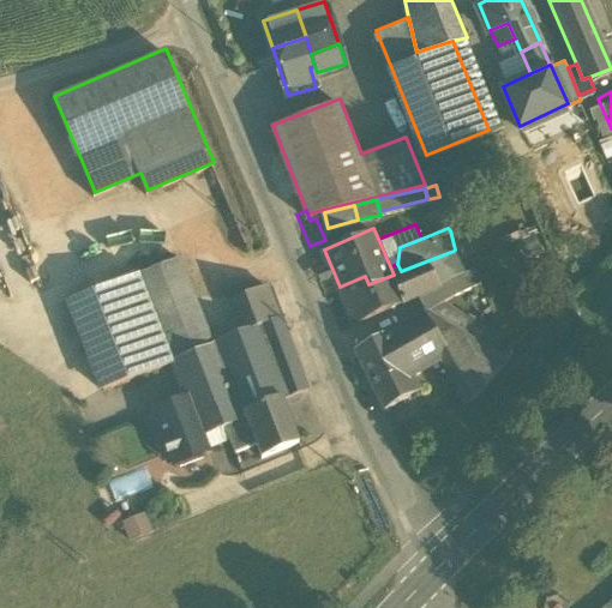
[(454,251),(429,260),(439,281),(463,270),(454,251)]
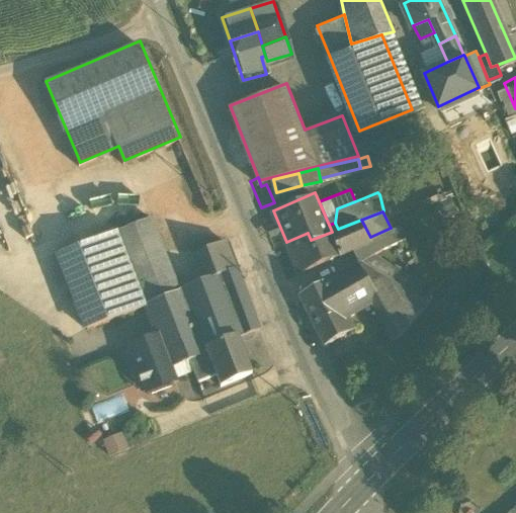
[(152,214),(78,243),(107,318),(146,303),(147,303),(146,302),(164,294),(180,287),(152,214)]
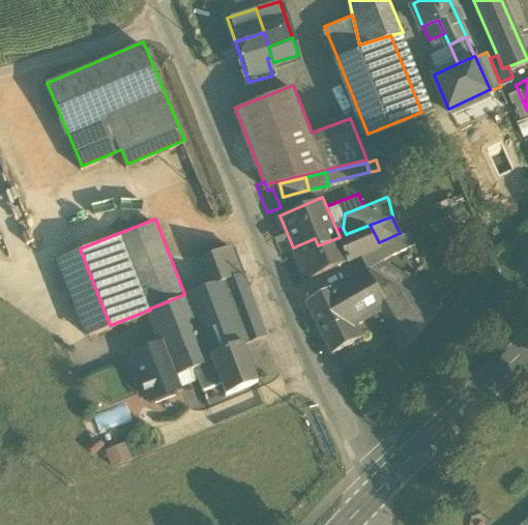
[(346,234),(340,238),(347,259),(360,253),(380,244),(379,242),(370,225),(346,234)]
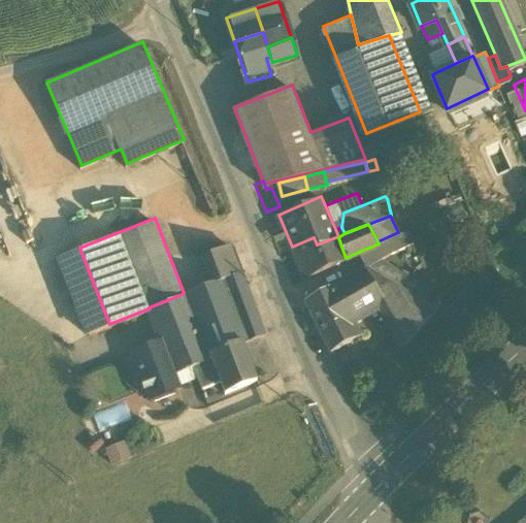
[(338,236),(338,237),(344,233),(341,227),(335,229),(338,236)]
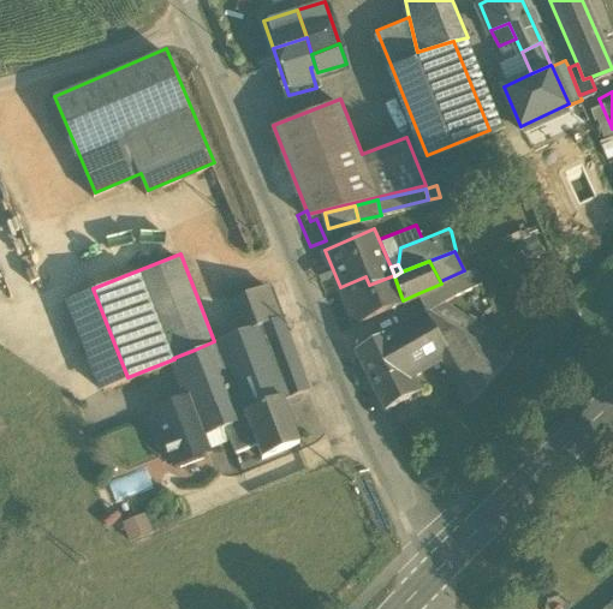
[(418,293),(427,306),(429,309),(445,299),(463,290),(483,280),(476,266),(464,270),(440,281),(441,284),(418,293)]
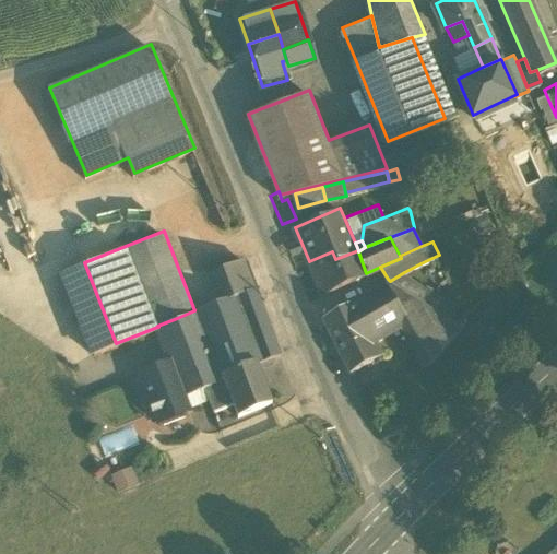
[(323,292),(366,273),(358,251),(358,250),(335,259),(332,251),(309,261),(323,292)]
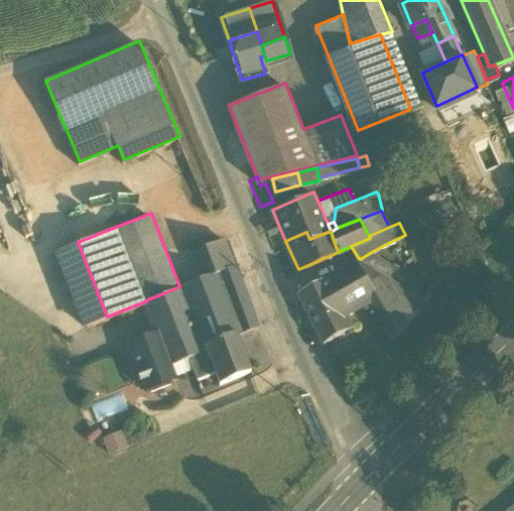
[(198,248),(208,275),(235,264),(224,237),(198,248)]
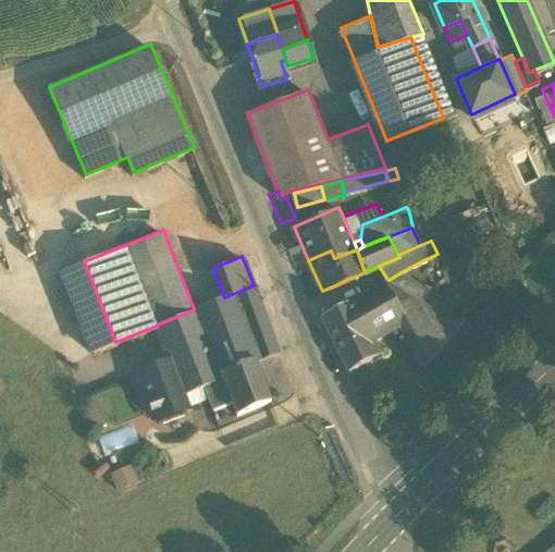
[(95,351),(115,342),(84,261),(63,269),(95,351)]
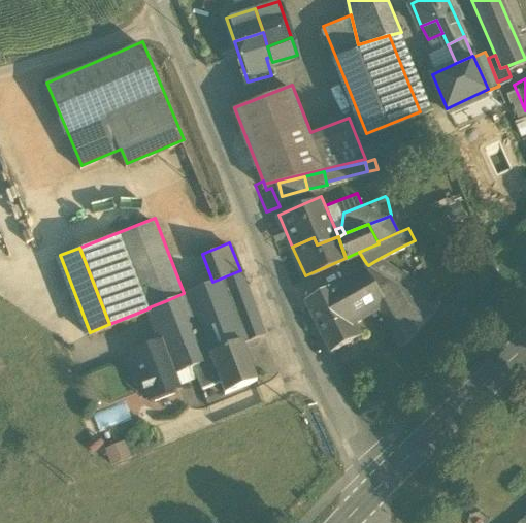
[(421,281),(382,257),(368,265),(414,292),(421,281)]
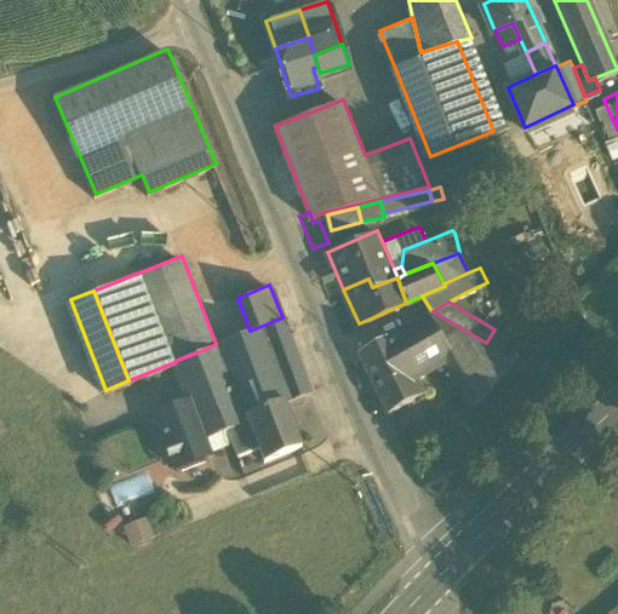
[(461,386),(470,405),(482,399),(514,360),(508,356),(501,351),(486,343),(433,311),(430,309),(390,332),(400,363),(410,360),(418,374),(452,357),(467,384),(461,386)]
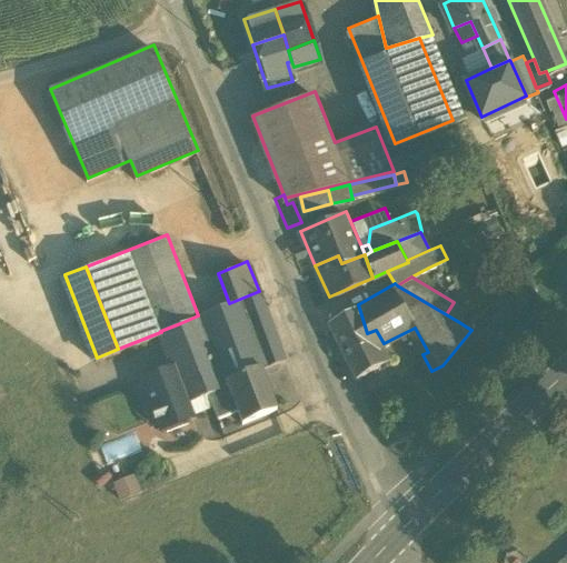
[(259,291),(229,303),(200,315),(214,349),(254,332),(272,324),(259,291)]
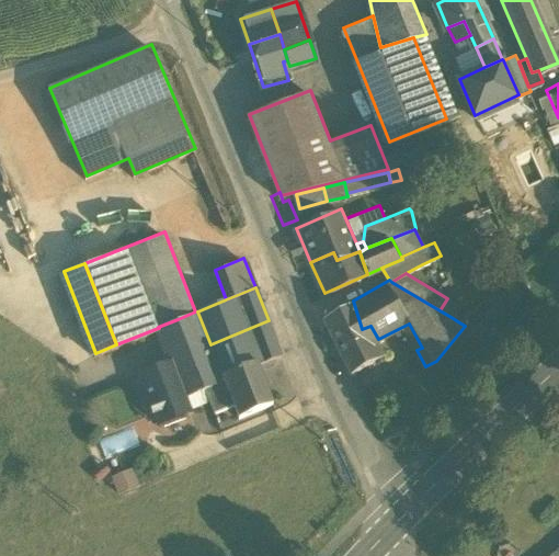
[(460,306),(447,298),(440,310),(453,318),(460,306)]
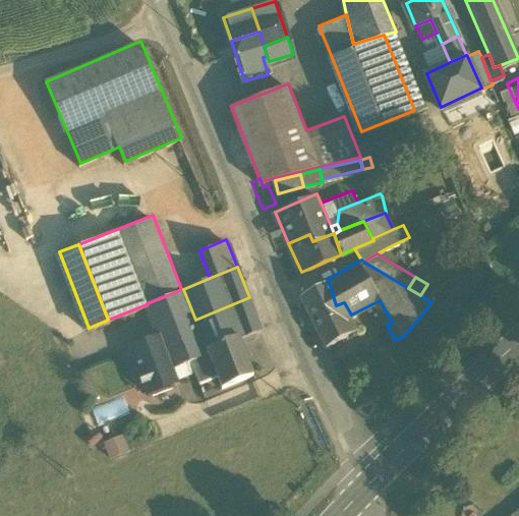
[(301,294),(327,345),(358,327),(351,314),(344,302),(336,305),(328,279),(301,294)]
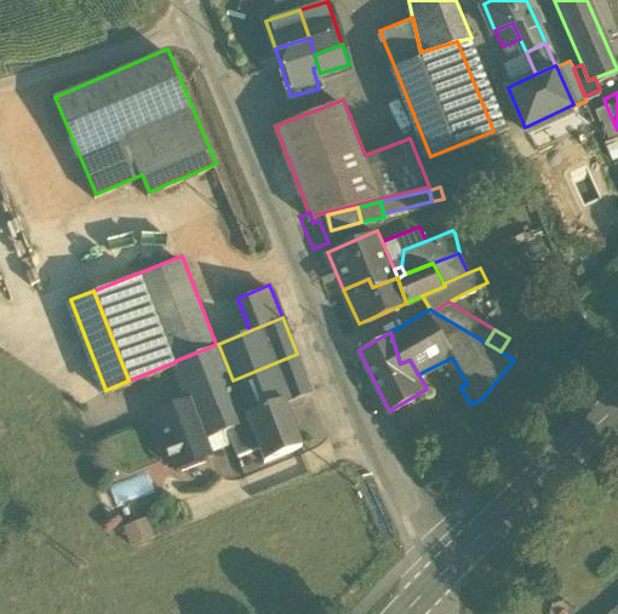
[(228,426),(247,419),(233,380),(218,344),(216,344),(196,353),(212,390),(225,428),(228,426)]
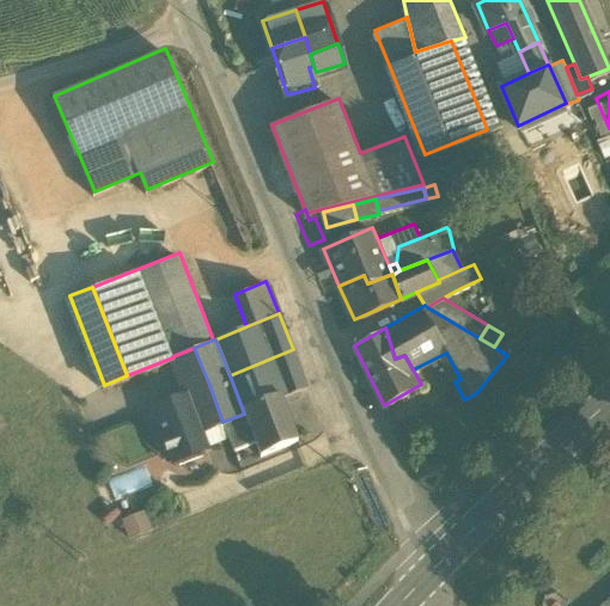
[(172,357),(185,395),(209,385),(194,348),(172,356),(174,357),(172,357)]
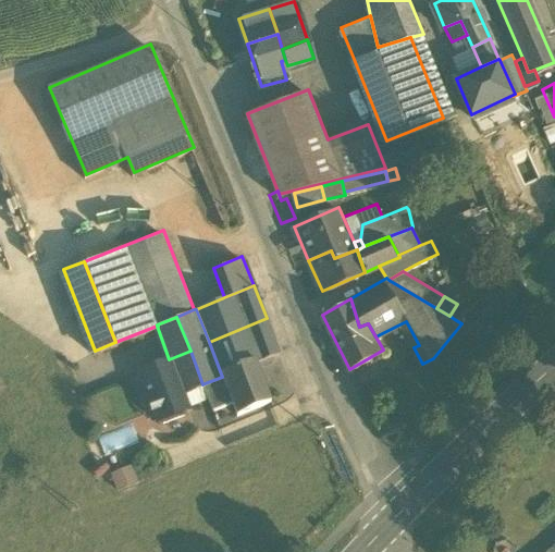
[(267,318),(248,326),(255,342),(273,334),(267,318)]
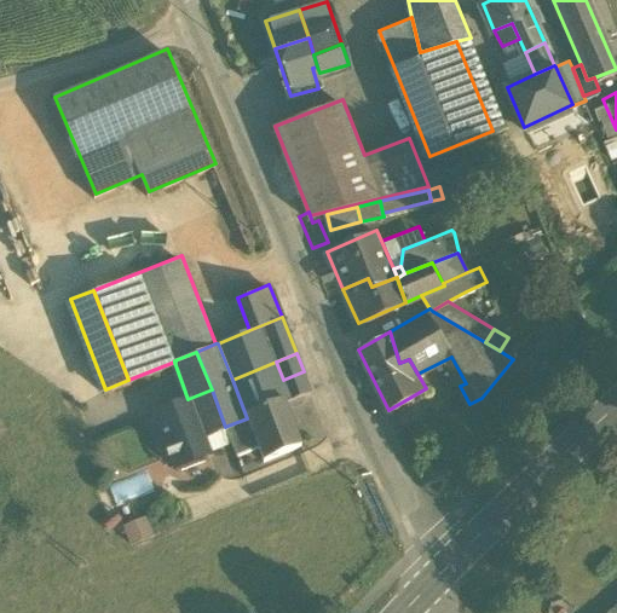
[(311,388),(304,371),(283,380),(276,362),(232,380),(247,418),(249,417),(247,414),(284,398),(311,388)]
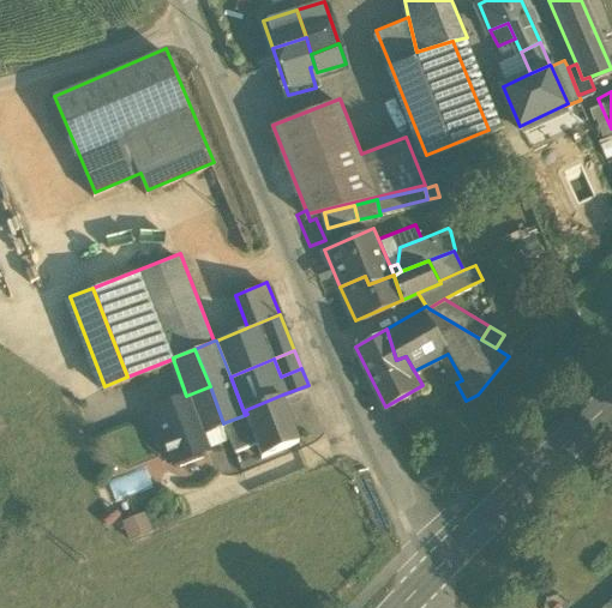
[(156,413),(159,421),(157,423),(157,427),(160,432),(163,433),(172,455),(174,459),(179,457),(181,462),(204,452),(203,449),(208,446),(203,432),(223,423),(210,386),(186,396),(154,408),(156,413)]
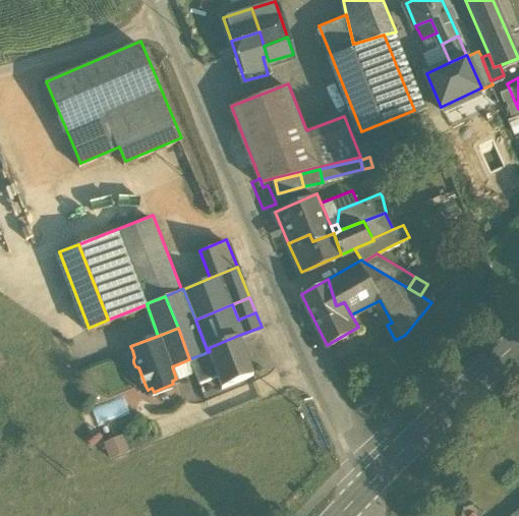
[(208,348),(210,351),(218,374),(223,384),(253,371),(239,335),(208,348)]
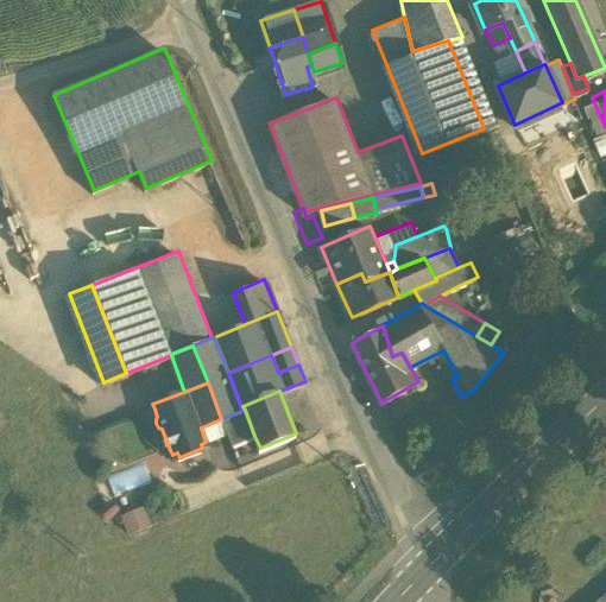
[(157,417),(155,409),(146,412),(162,454),(170,450),(162,429),(158,428),(156,423),(156,419),(157,417)]
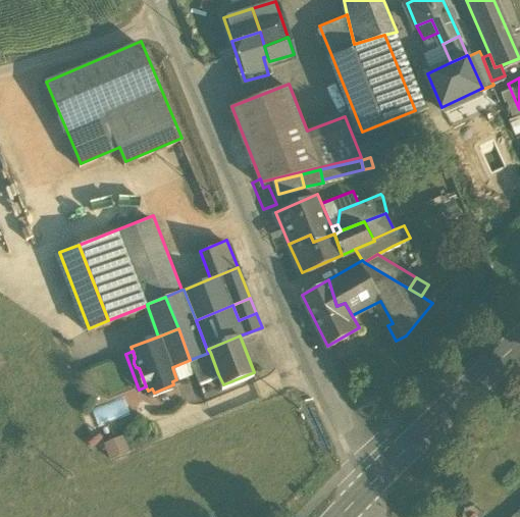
[(200,381),(218,374),(210,352),(208,353),(192,359),(200,381)]
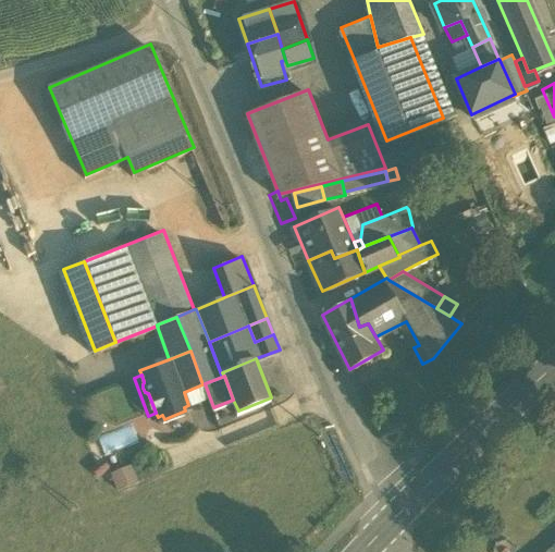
[(113,486),(134,478),(128,461),(107,468),(113,486)]
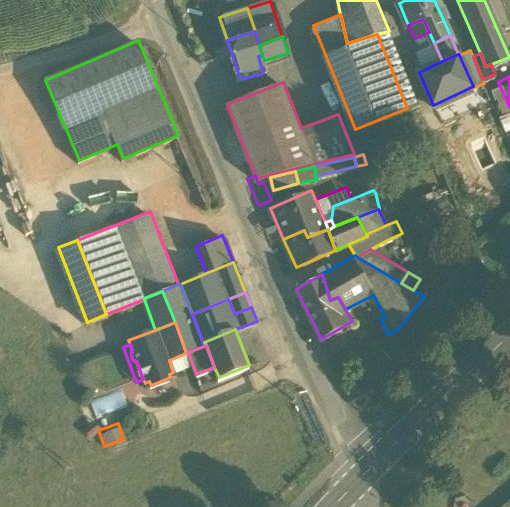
[(509,494),(505,489),(484,506),(509,506),(509,494)]
